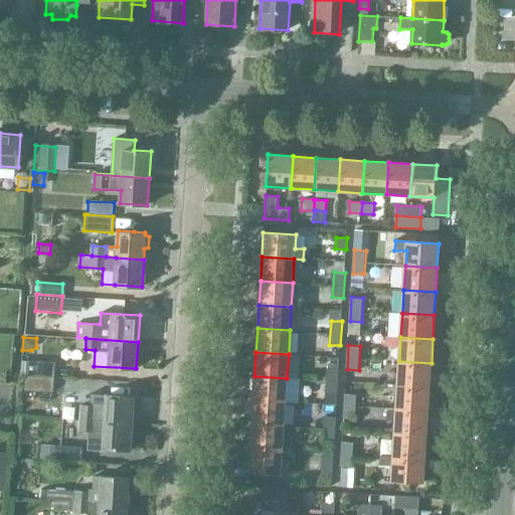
[(27,361),(26,375),(54,376),(55,362),(27,361)]
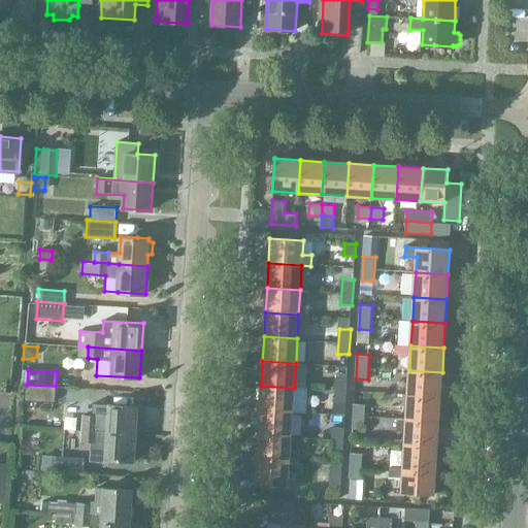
[(409,370),(407,394),(440,396),(442,372),(409,370)]
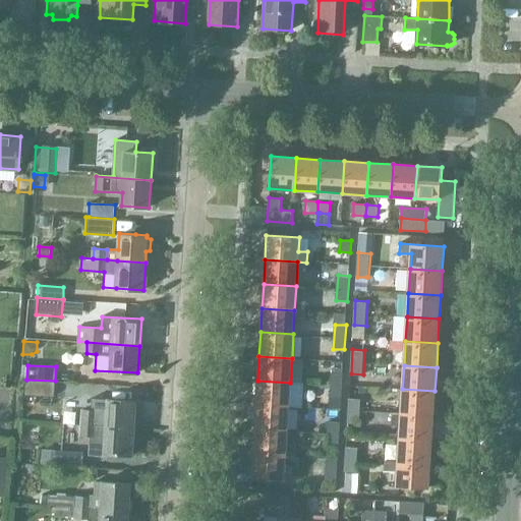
[(330,397),(341,398),(343,373),(332,372),(330,397)]
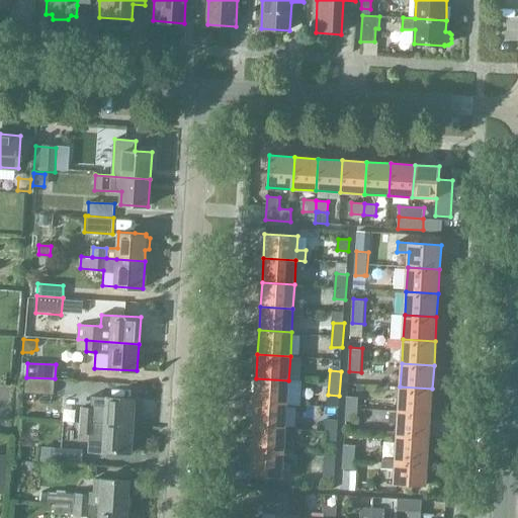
[(55,378),(26,377),(25,392),(54,394),(55,378)]
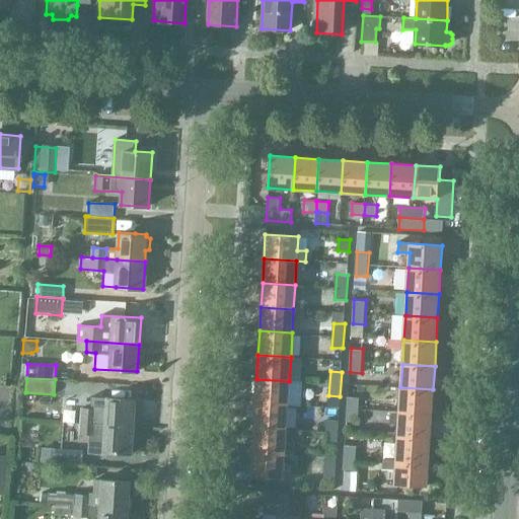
[(256,379),(254,402),(288,404),(289,381),(256,379)]
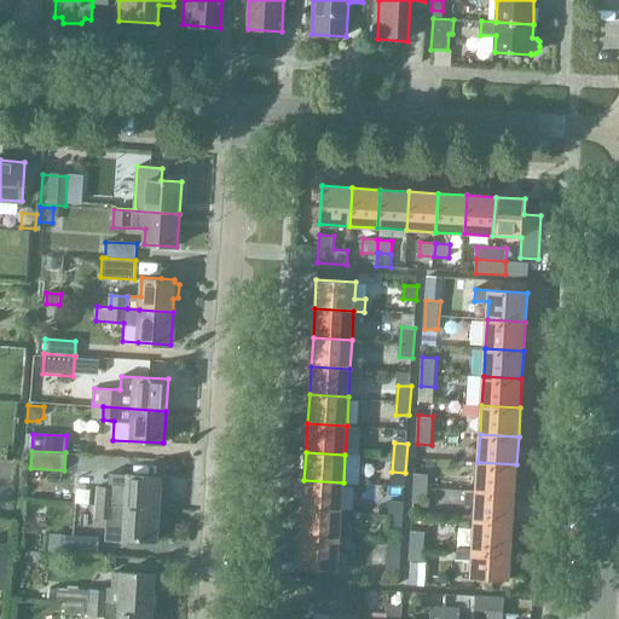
[(478,462),(476,491),(515,493),(516,464),(478,462)]
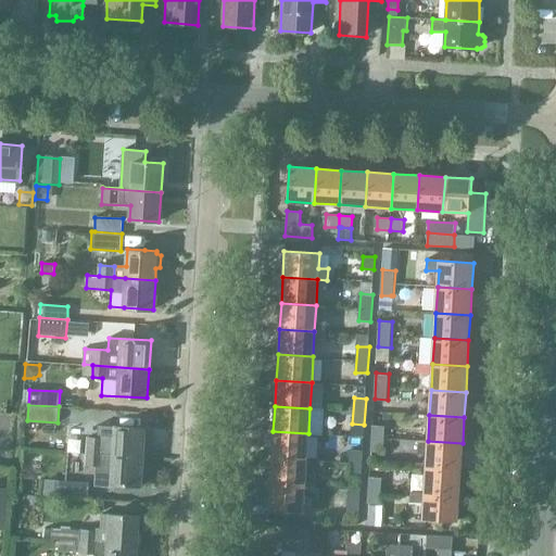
[(87,451),(87,453),(143,456),(146,428),(136,427),(115,426),(98,425),(98,438),(88,438),(87,451)]
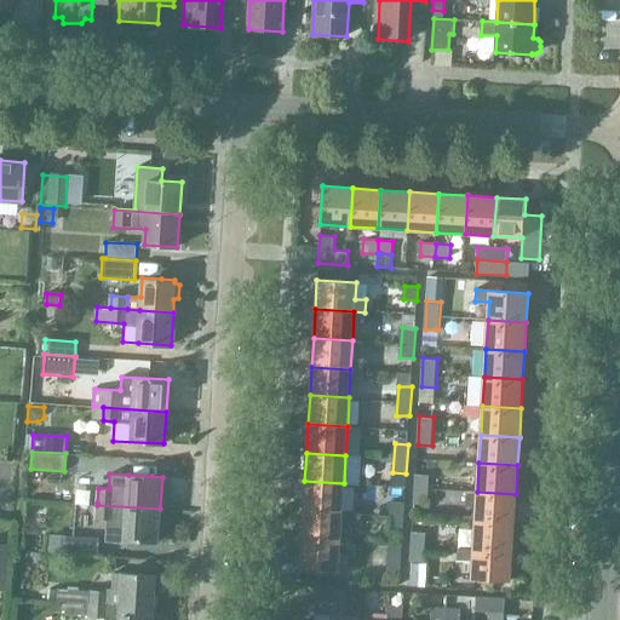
[(415,474),(414,503),(428,504),(430,475),(415,474)]
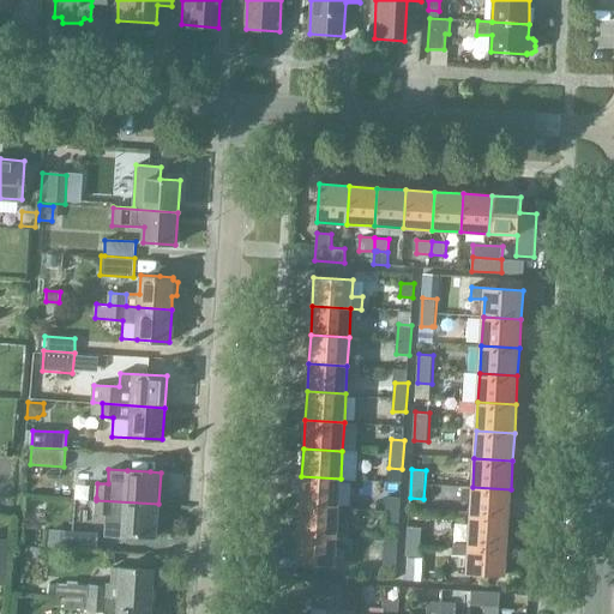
[(301,476),(300,505),(338,507),(341,479),(301,476)]
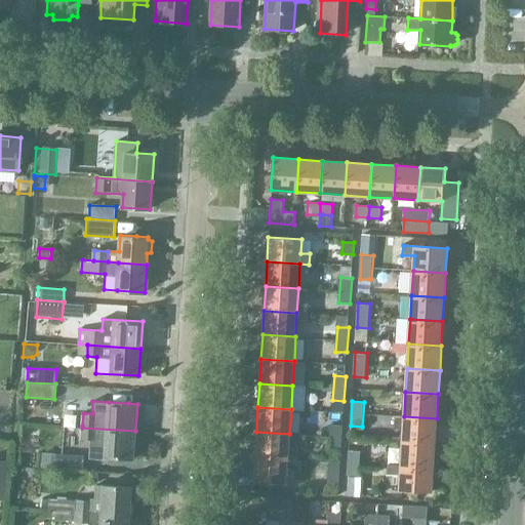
[(403,429),(402,441),(435,443),(437,418),(404,416),(396,415),(395,428),(403,429)]
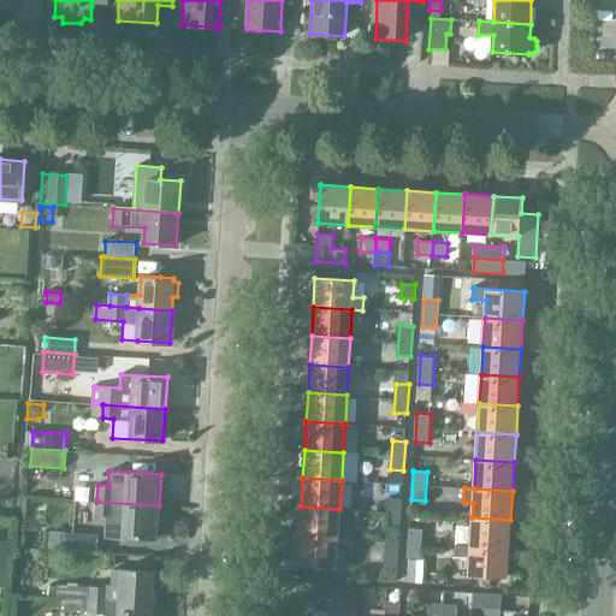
[(386,527),(400,528),(402,499),(389,498),(386,527)]
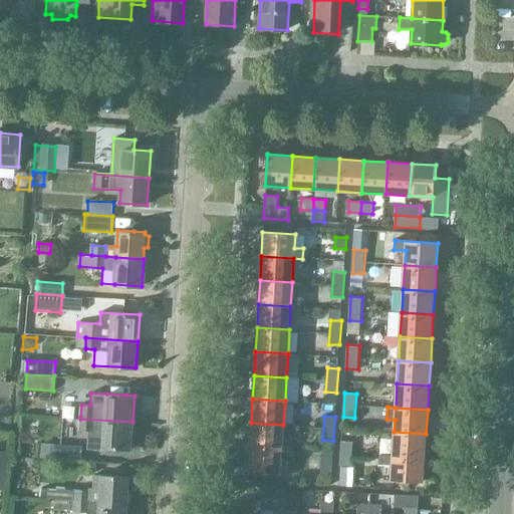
[(80,419),(80,429),(89,430),(88,450),(104,451),(104,447),(131,449),(133,422),(80,419)]
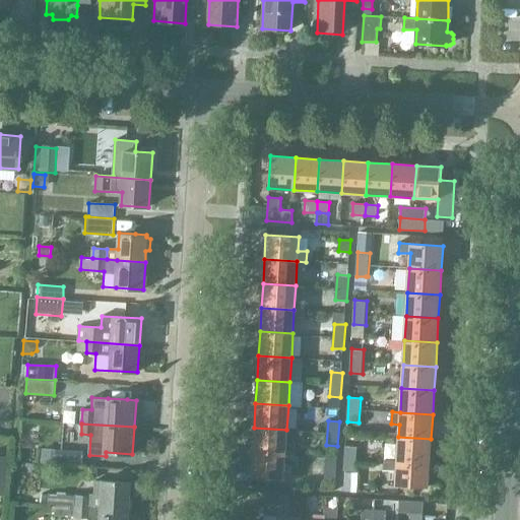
[(254,428),(252,452),(285,454),(295,455),(296,444),(285,443),(286,430),(254,428)]
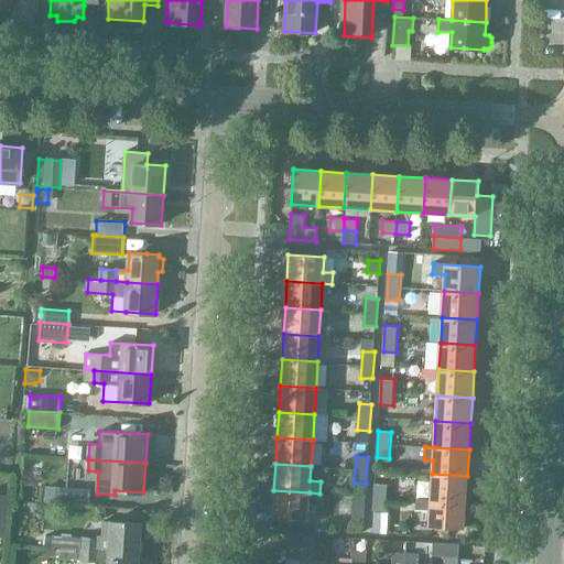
[(432,474),(431,499),(466,501),(467,476),(432,474)]
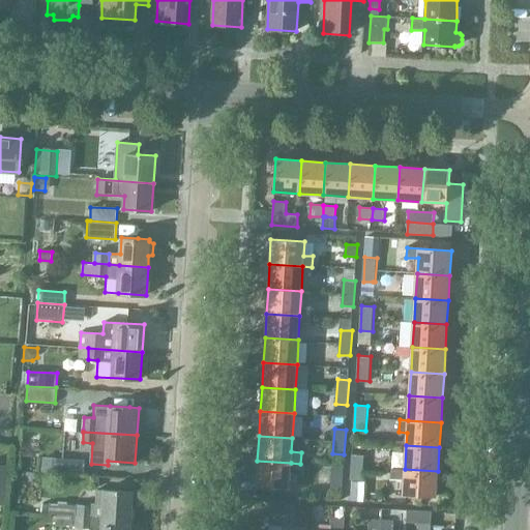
[(352,453),(351,479),(362,479),(364,454),(352,453)]
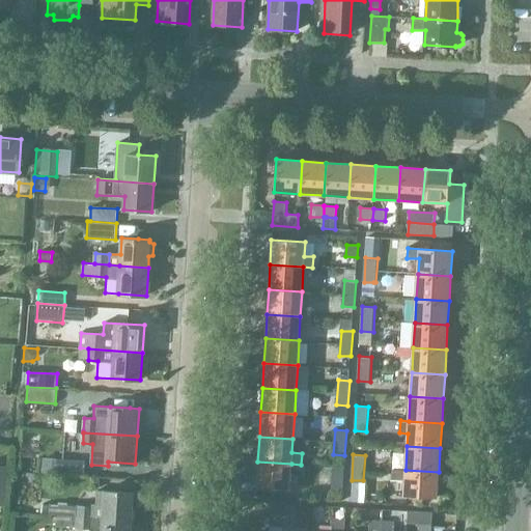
[(43,457),(42,472),(83,475),(84,460),(43,457)]
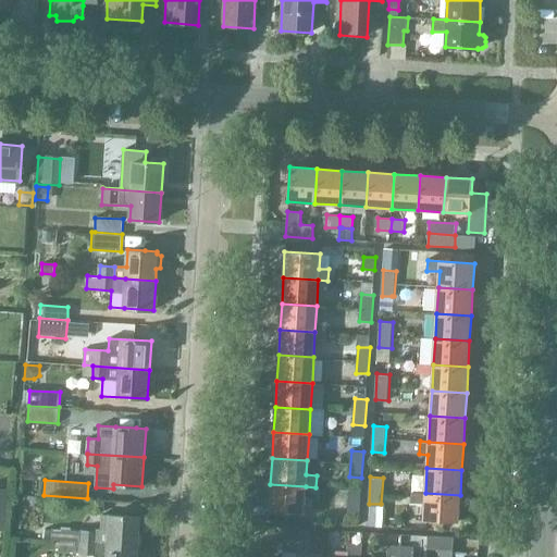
[(306,486),(270,484),(269,510),(304,512),(306,486)]
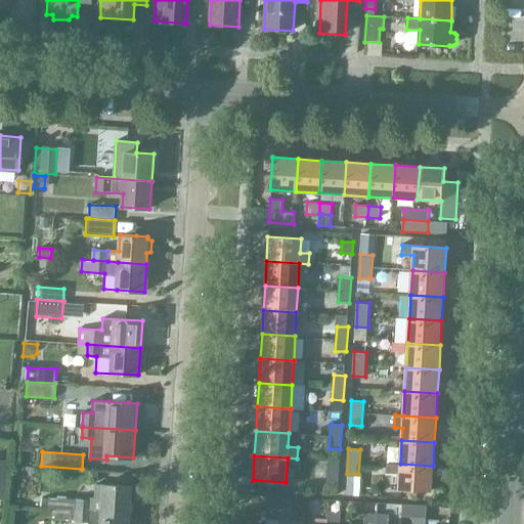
[(0,459),(0,479),(7,480),(8,460),(0,459)]
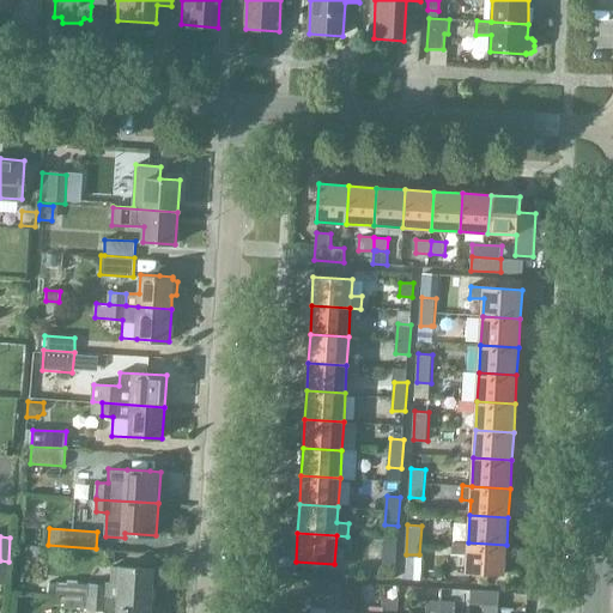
[(382,566),(395,568),(396,540),(383,539),(382,566)]
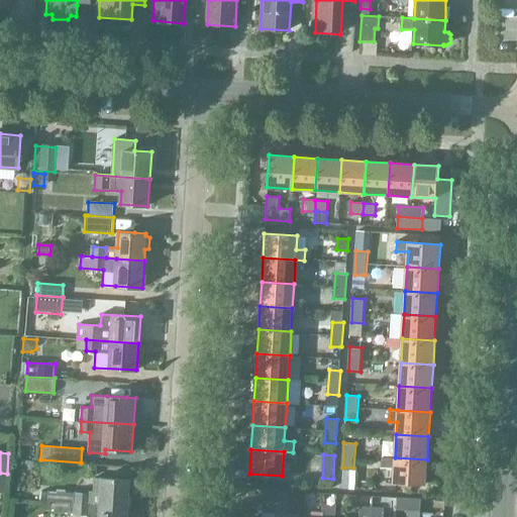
[(382,456),(381,469),(394,469),(393,482),(425,485),(427,459),(395,457),(382,456)]
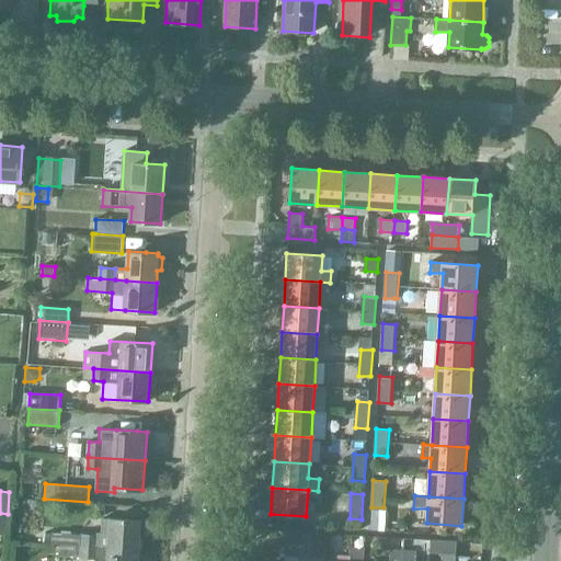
[(385,511),(370,511),(369,530),(385,531),(385,511)]
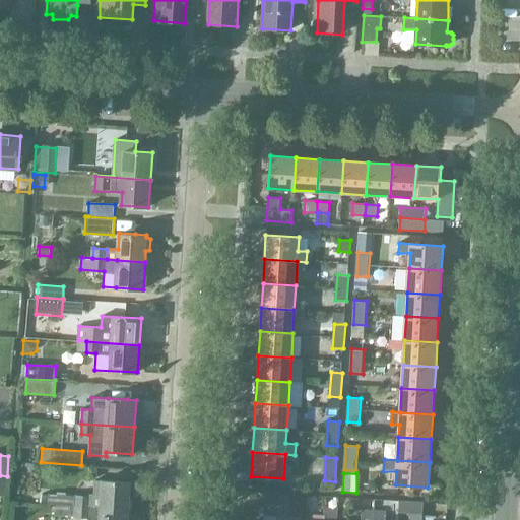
[(88,497),(88,508),(101,508),(129,510),(130,482),(103,480),(94,480),(93,495),(88,494),(88,497)]
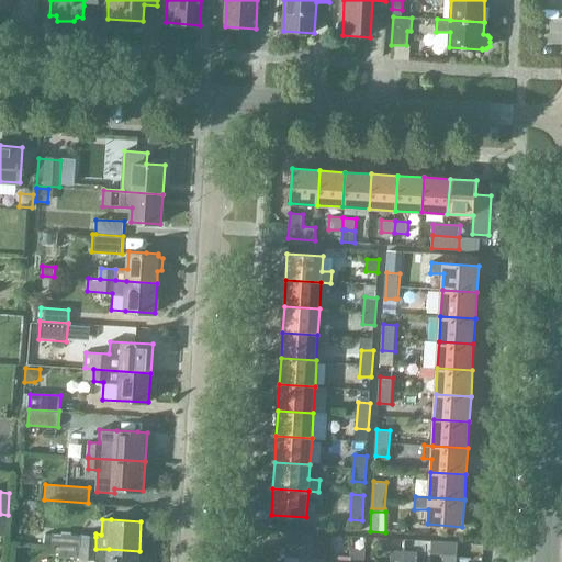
[(289,532),(288,543),(313,546),(314,534),(289,532)]
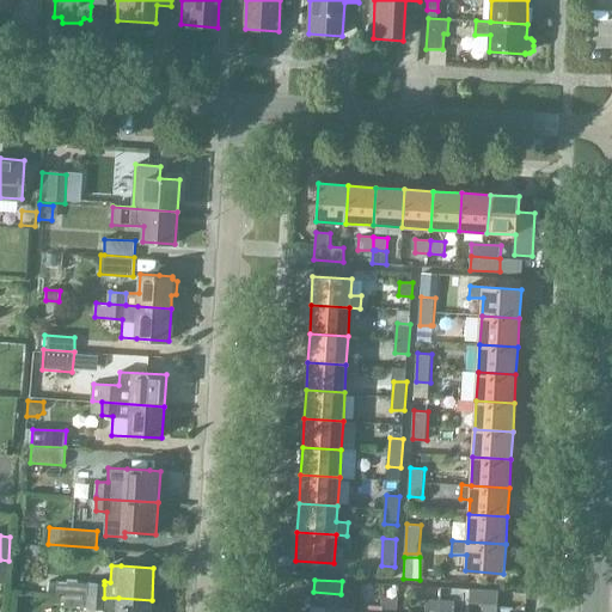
[(55,581),(55,594),(65,595),(104,598),(104,585),(90,583),(55,581)]
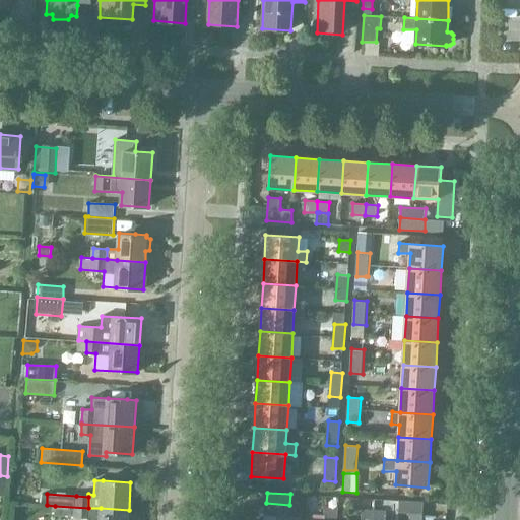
[(400,501),(399,513),(410,513),(424,514),(425,502),(400,501)]
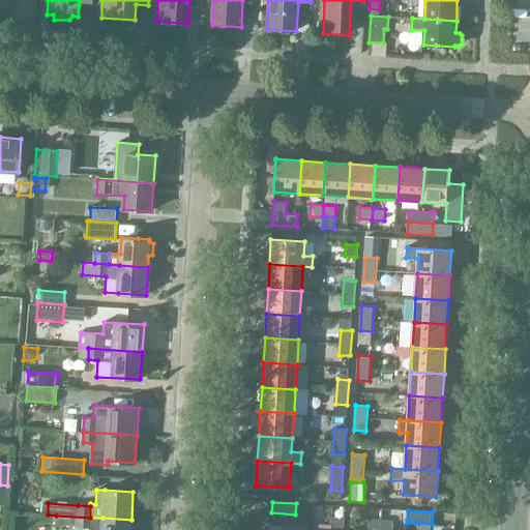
[(282,529),(282,525),(295,526),(295,514),(271,512),(270,529),(282,529)]
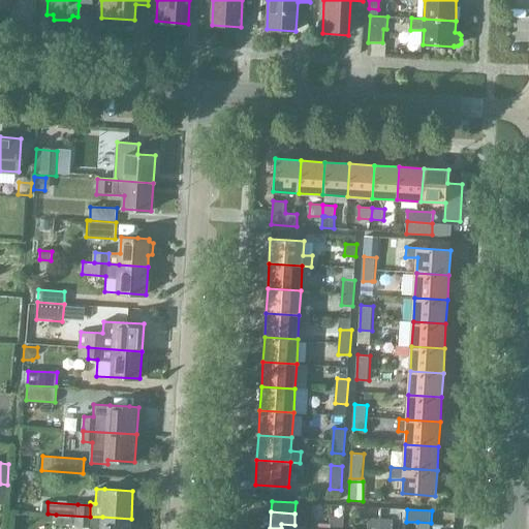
[(56,515),(55,525),(76,526),(90,527),(90,528),(89,528),(129,528),(131,519),(102,517),(90,517),(56,515)]
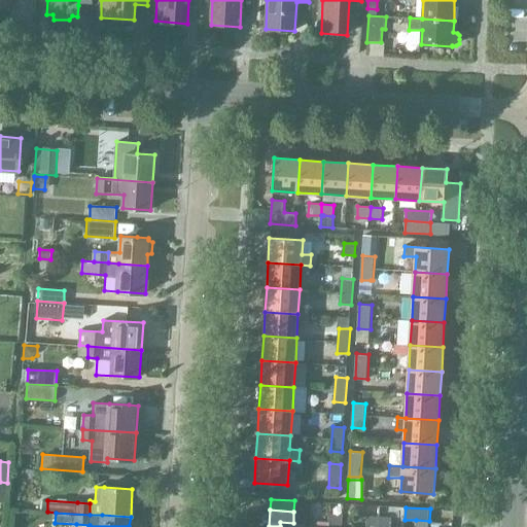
[(331,514),(330,525),(343,526),(344,515),(331,514)]
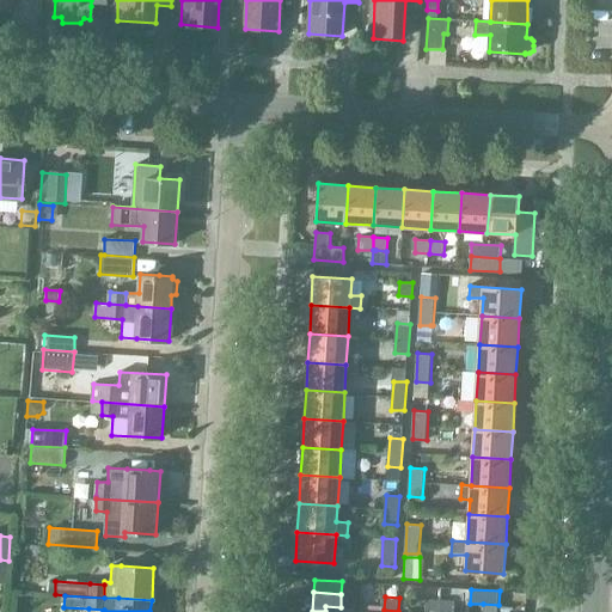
[(426,611),(454,611),(456,601),(427,599),(426,611)]
